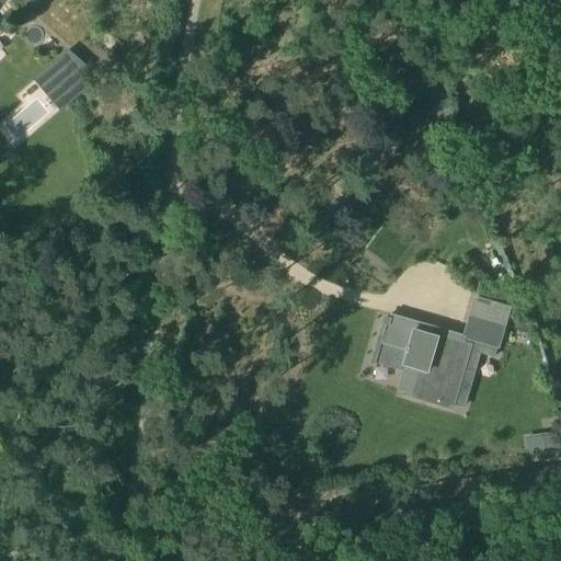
[(58,59),(33,79),(59,111),(78,95),(94,82),(88,67),(68,50),(58,59)]
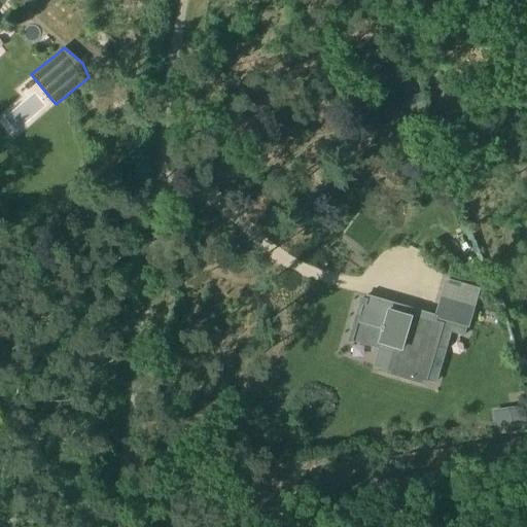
[(438,318),(450,283),(418,274),(407,310),(438,318)]
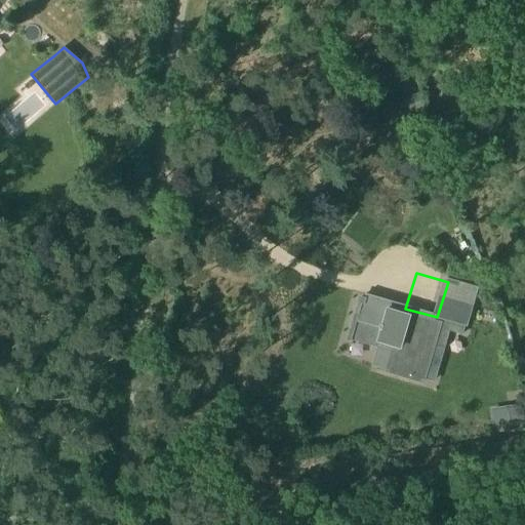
[(380,327),(376,342),(402,350),(412,316),(396,312),(396,310),(395,310),(395,311),(389,310),(389,308),(362,300),(356,320),(380,327)]
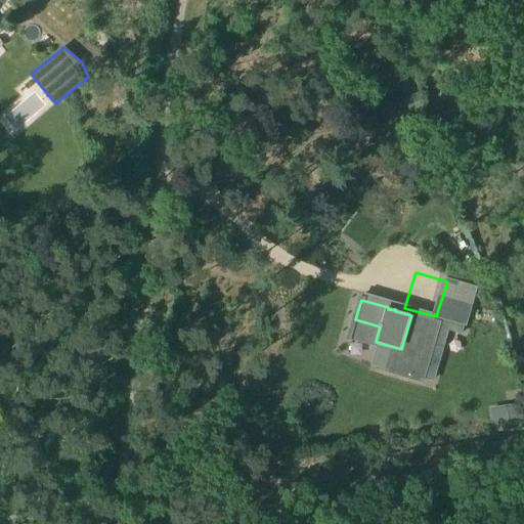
[(499,411),(506,430),(523,424),(523,420),(519,405),(499,411)]
